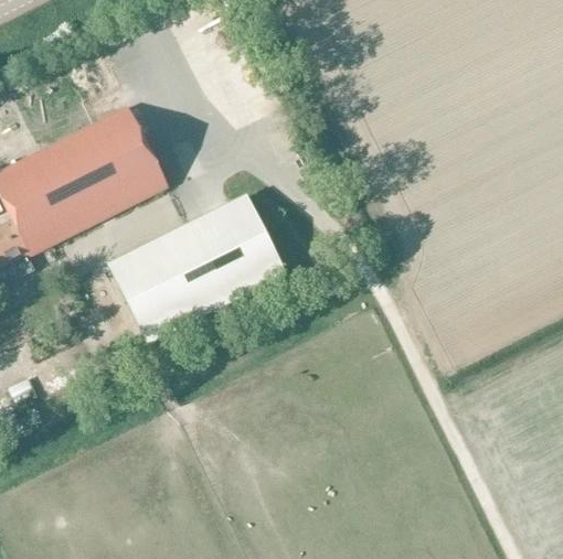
[(125,72),(119,54),(106,58),(112,76),(125,72)]
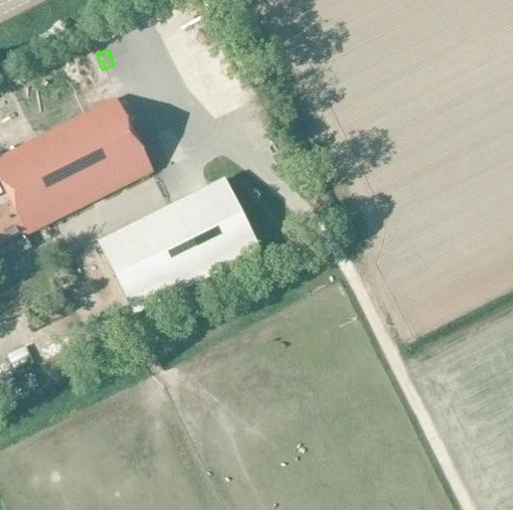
[(0,164),(17,198),(0,206),(0,261),(33,244),(27,232),(153,169),(117,97),(0,156),(0,164)]
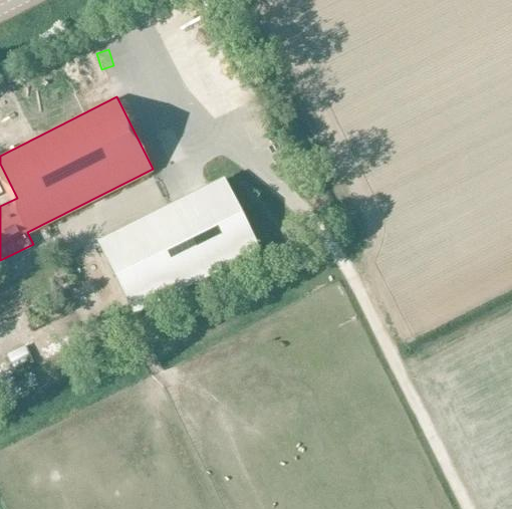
[(138,117),(145,140),(153,138),(147,115),(138,117)]
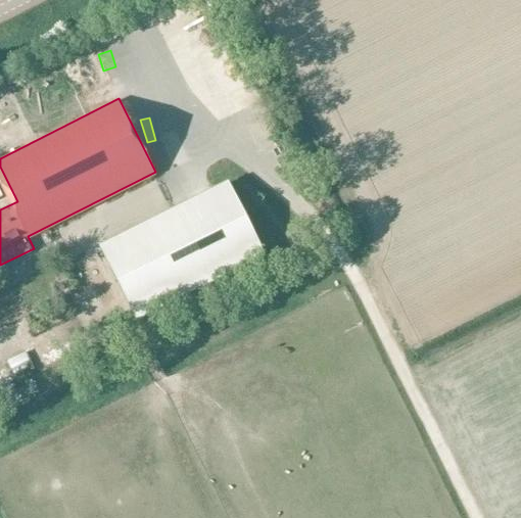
[(101,243),(138,317),(267,253),(229,179),(101,243)]
